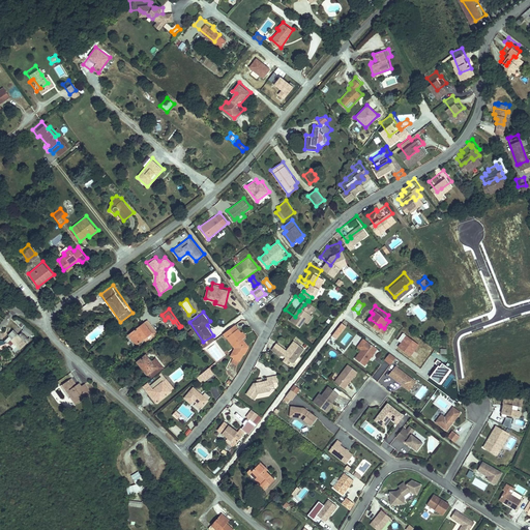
[(151,330),(144,321),(128,333),(136,344),(151,330)]
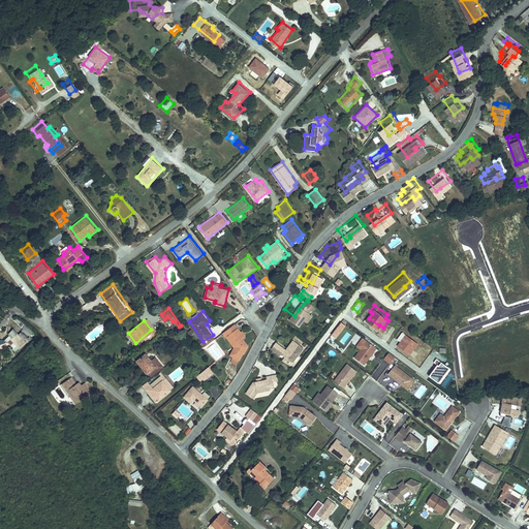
[(242,330),(236,322),(222,332),(235,347),(230,354),(234,356),(230,362),(237,364),(244,351),(246,352),(249,345),(244,337),(247,335),(243,330),(242,330)]
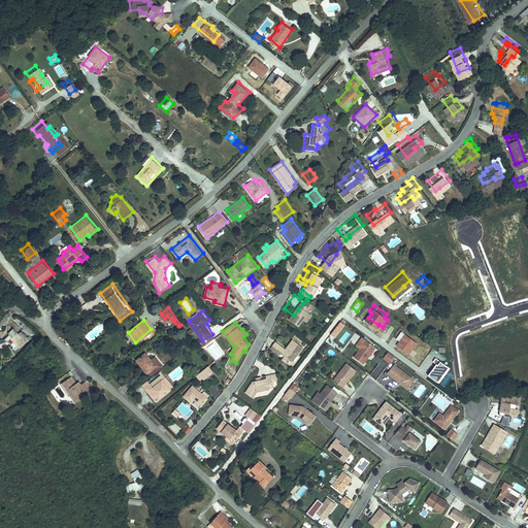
[(339,322),(330,335),(335,338),(344,325),(339,322)]
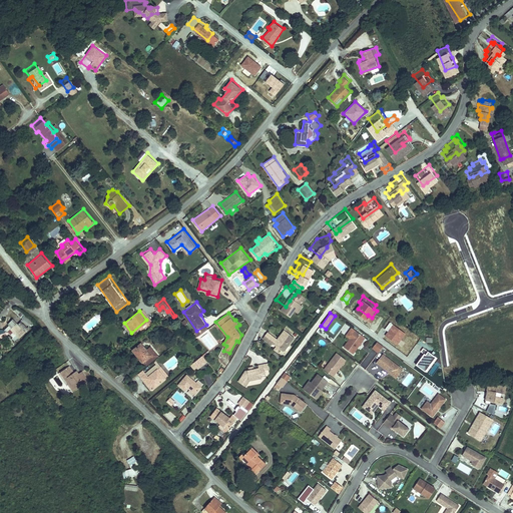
[(3,324),(13,336),(25,326),(21,322),(20,323),(12,314),(8,318),(9,319),(3,324)]
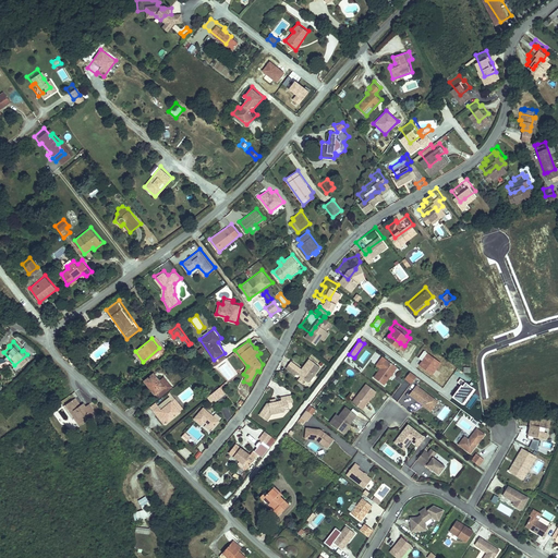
[(291,362),(304,372),(315,356),(305,349),(296,359),(290,353),(284,360),(290,363),(291,362)]
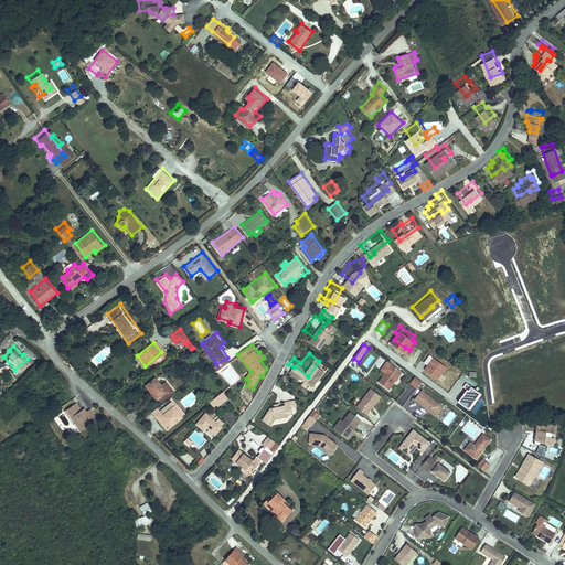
[(285,361),(288,364),(294,358),(289,354),(285,361)]
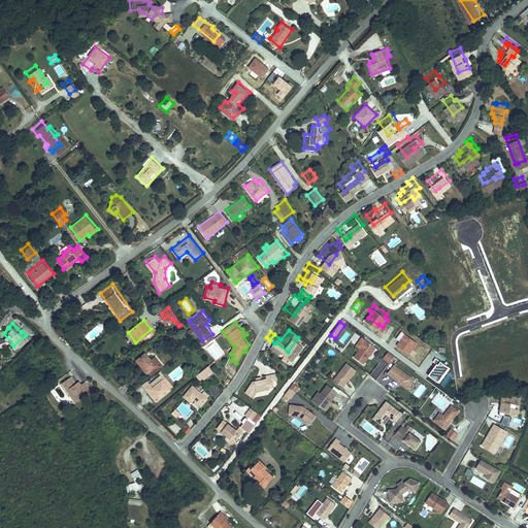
[(363,359),(375,342),(366,335),(354,352),(363,359)]
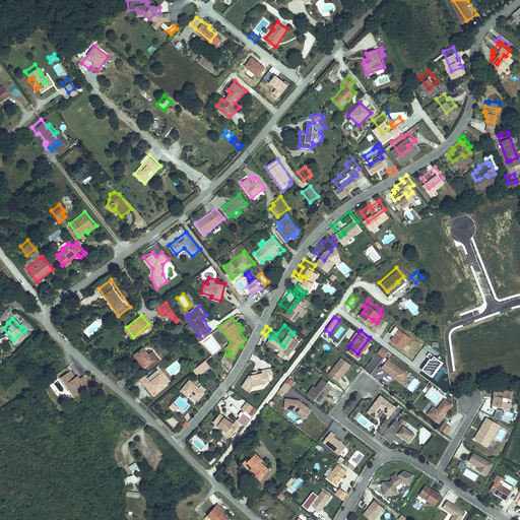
[(383,352),(388,346),(382,342),(378,348),(383,352)]
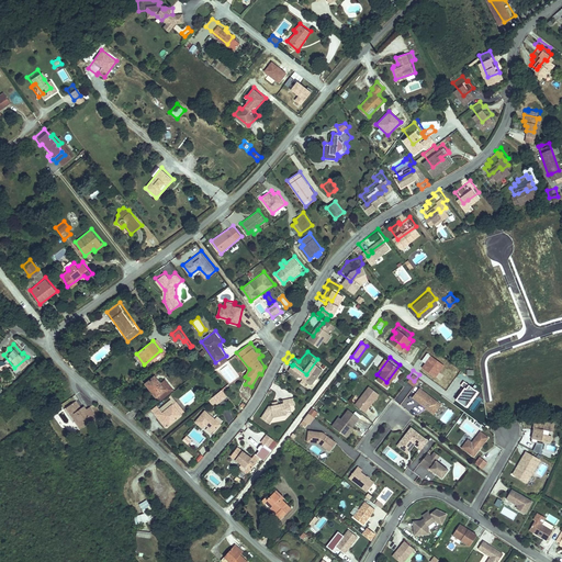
[(161,382),(155,373),(144,381),(160,401),(173,389),(166,379),(161,382)]
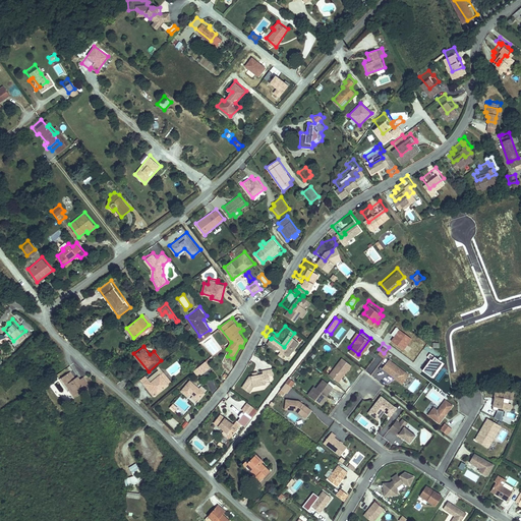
[(329,370),(337,378),(351,360),(342,353),(329,370)]
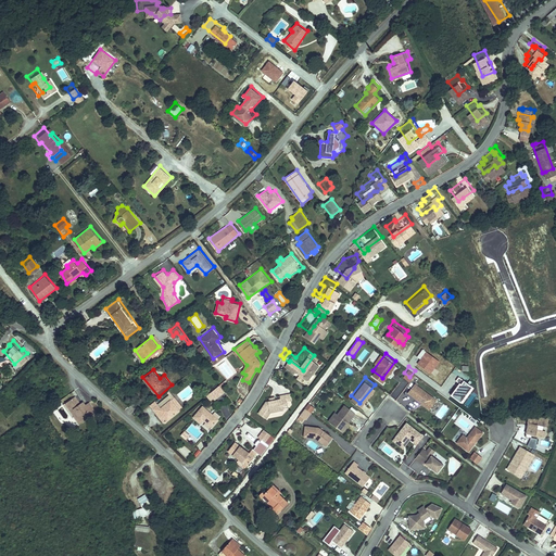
[(415,379),(407,388),(429,405),(436,396),(415,379)]
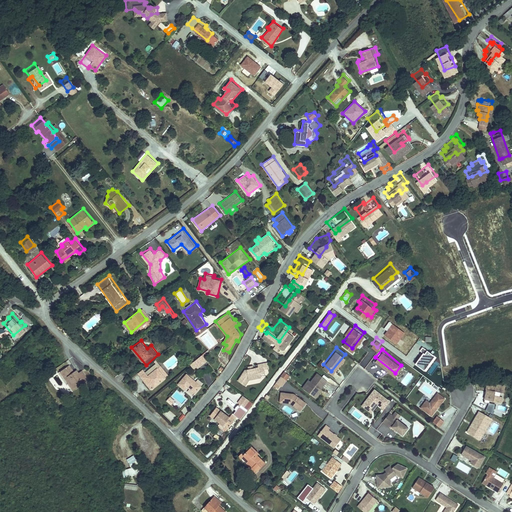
[(208,359),(203,353),(194,362),(198,366),(199,367),(208,359)]
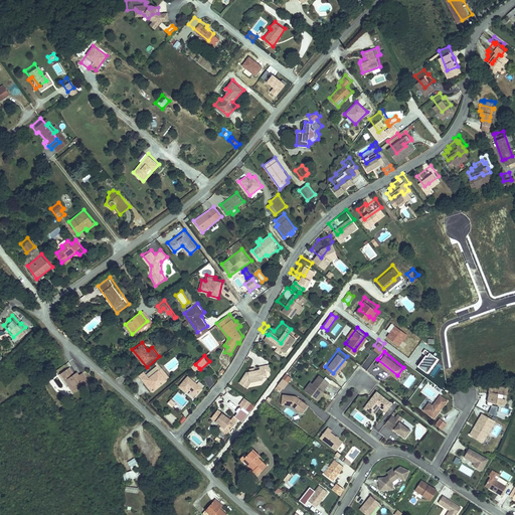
[(260,366),(247,369),(239,379),(246,385),(251,379),(268,376),(266,363),(260,364),(260,366)]
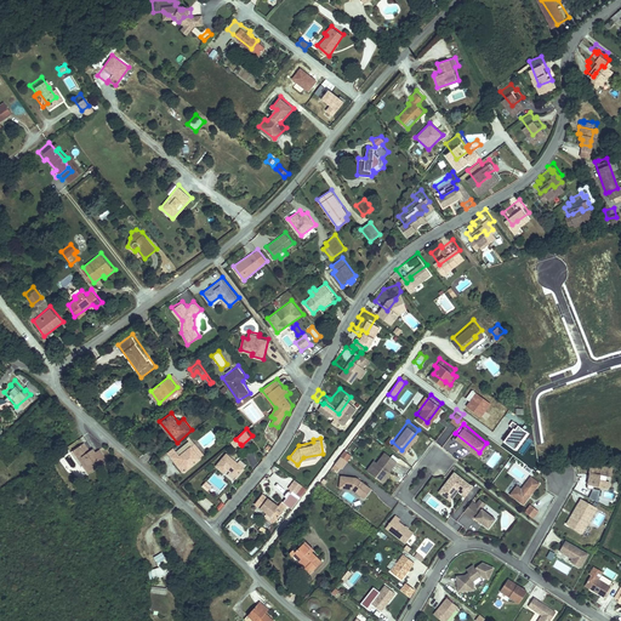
[(195,442),(180,454),(174,446),(169,451),(170,455),(183,473),(206,455),(195,442)]
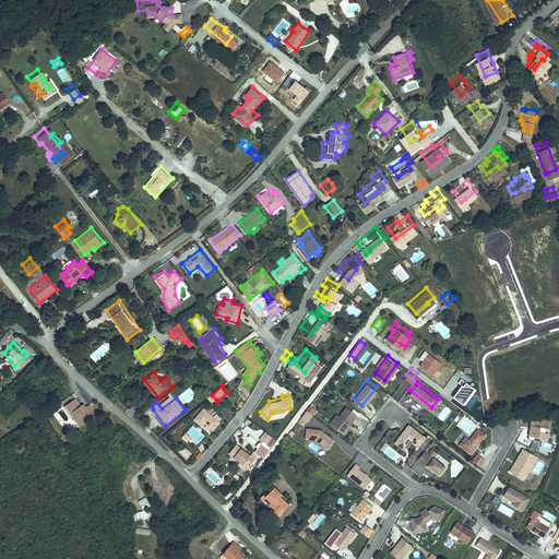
[(74,399),(66,403),(81,425),(98,413),(87,400),(80,405),(74,399)]
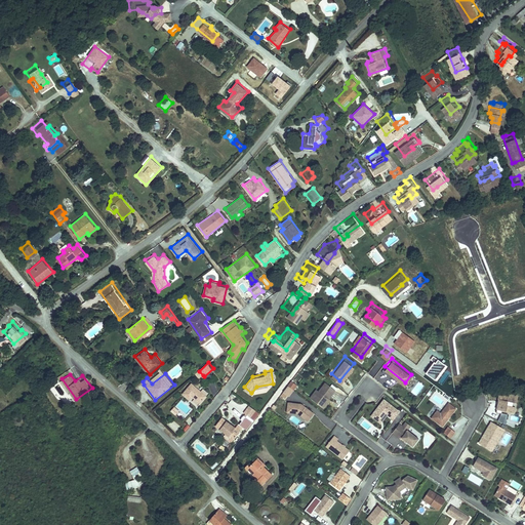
[(312,395),(322,403),(327,396),(326,396),(327,394),(334,386),(325,377),(318,387),(319,387),(312,395)]
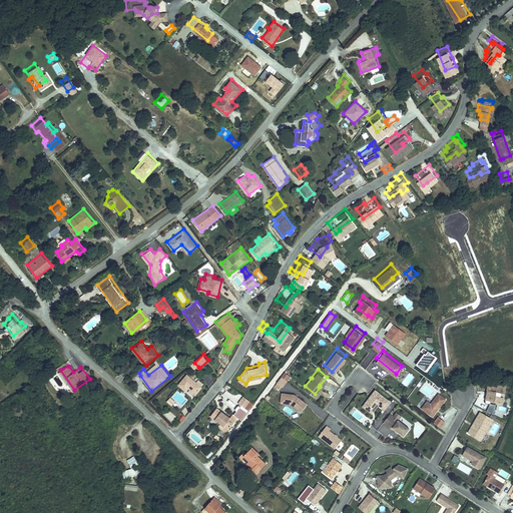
[(203,386),(187,373),(177,384),(193,397),(203,386)]
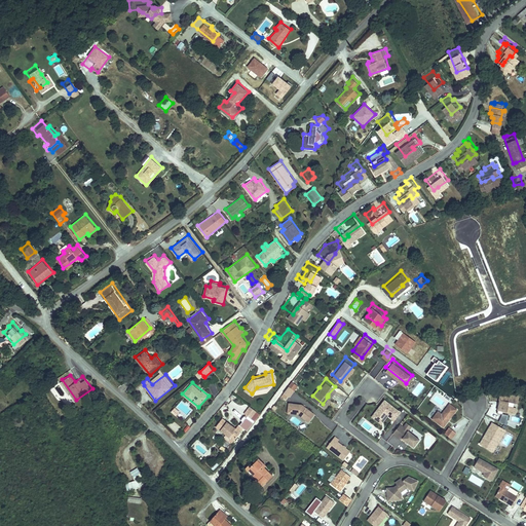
[(309,393),(312,396),(320,387),(318,387),(316,385),(309,393)]
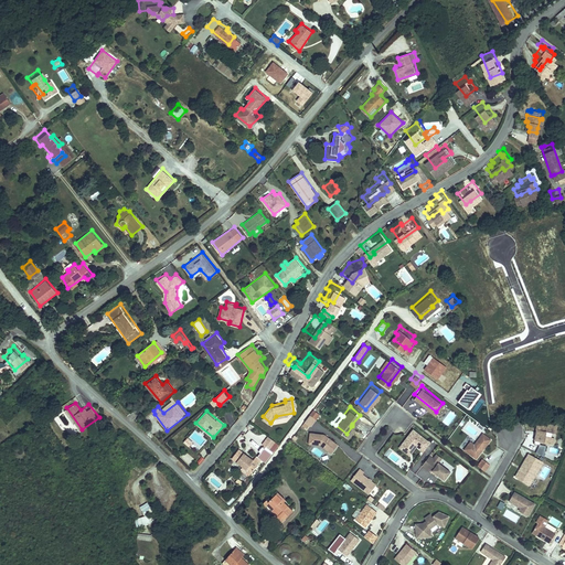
[(557,424),(537,419),(535,427),(536,427),(534,441),(540,443),(540,439),(550,441),(551,435),(545,434),(546,429),(556,432),(557,424)]
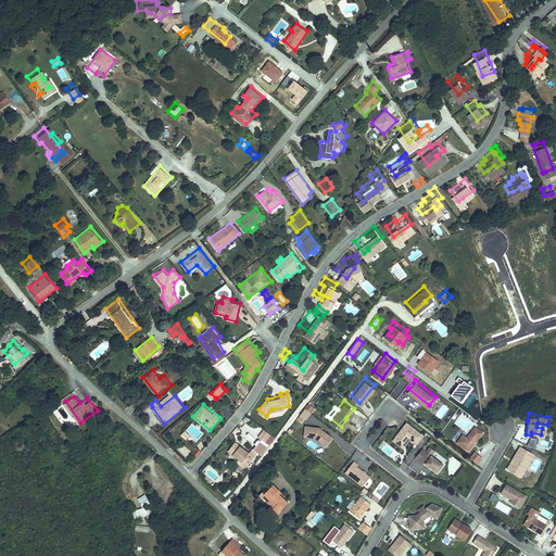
[(421,432),(406,419),(395,432),(401,438),(405,432),(408,436),(415,441),(421,432)]
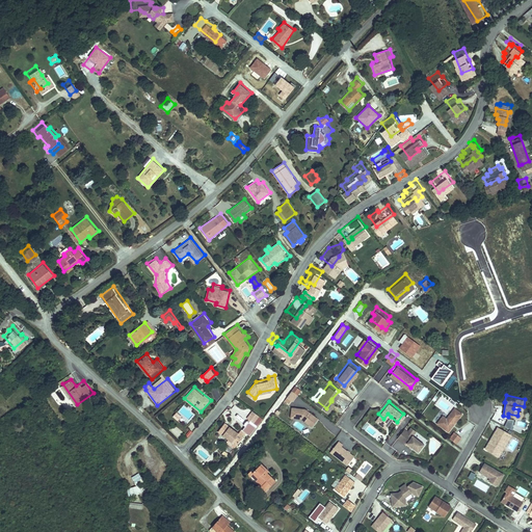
[(314,411),(304,404),(291,402),(290,411),(300,414),(308,419),(314,411)]
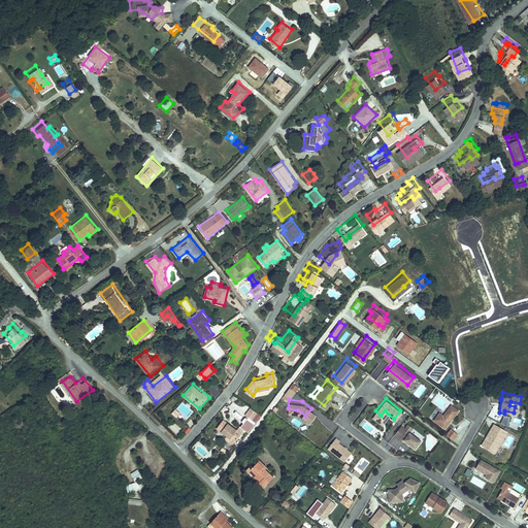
[(256,405),(250,400),(243,407),(251,413),(256,405)]
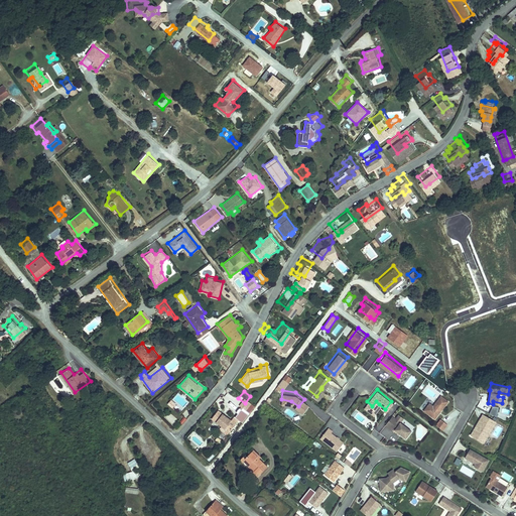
[(437,409),(438,408),(440,408),(447,399),(440,393),(432,403),(429,400),(423,408),(434,416),(438,410),(437,409)]
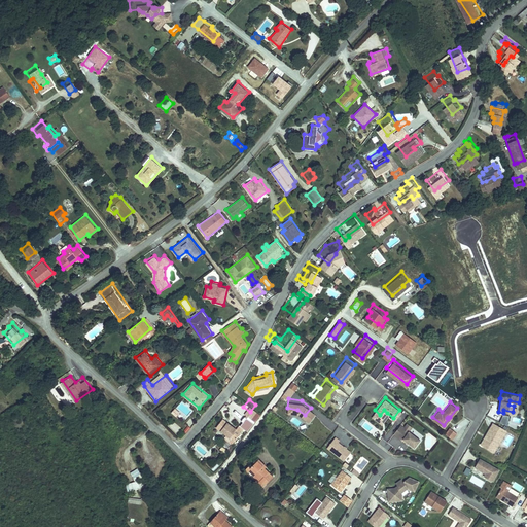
[(176,418),(180,413),(175,408),(171,413),(176,418)]
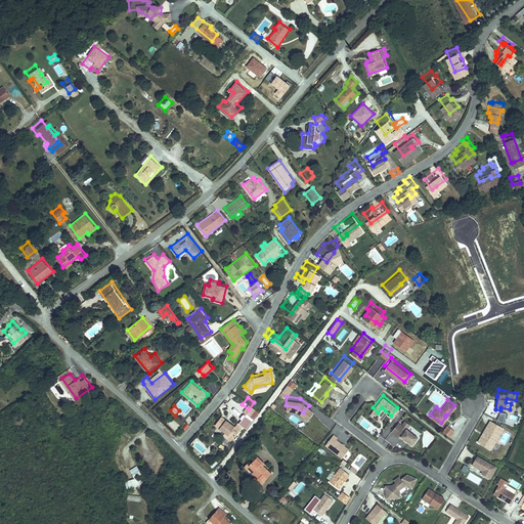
[(306,415),(311,407),(309,405),(303,412),(306,415)]
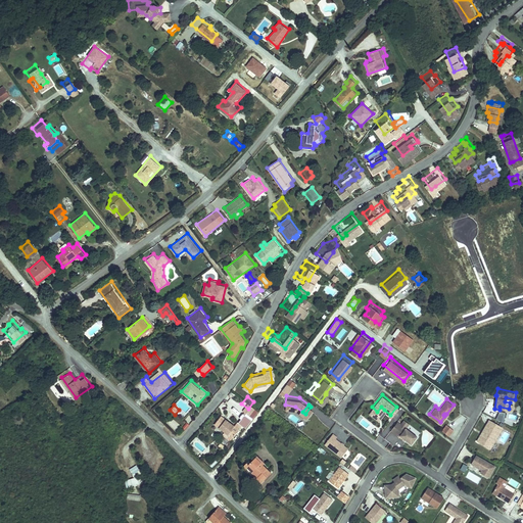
[(216,406),(208,414),(231,431),(239,420),(234,416),(232,418),(216,406)]
